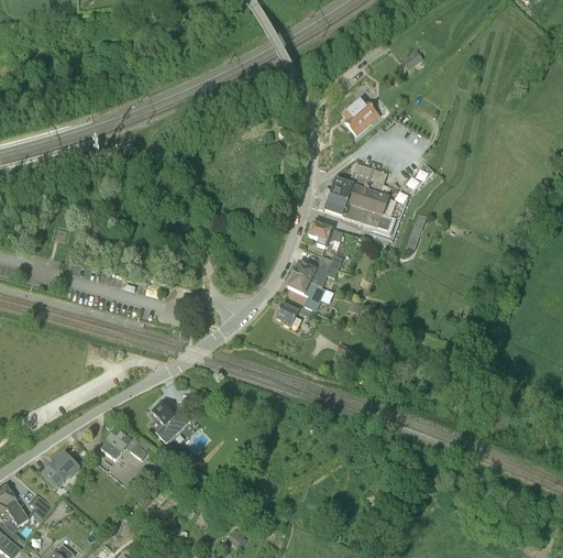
[(415,58),(419,64),(422,61),(423,62),(434,53),(429,46),(415,58)]
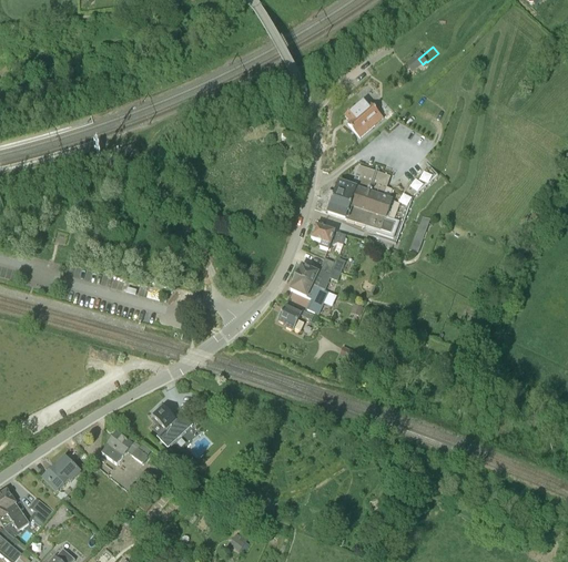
[(369,103),(364,96),(354,105),(353,105),(345,112),(351,119),(348,121),(361,135),(375,122),(372,116),(379,110),(372,101),(369,103)]
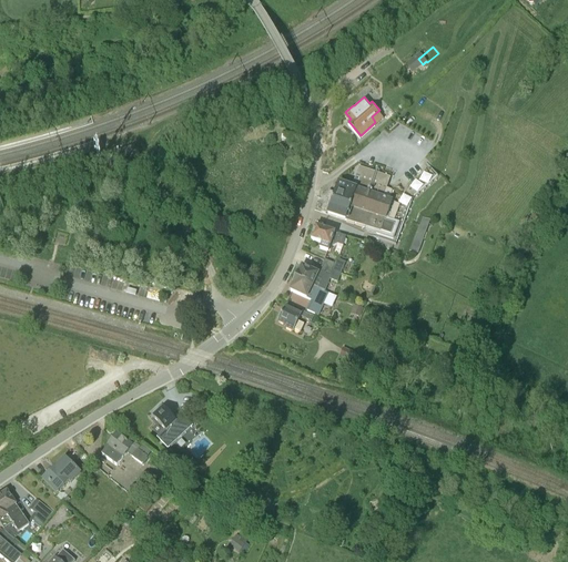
[(291,129),(290,139),(294,139),(294,144),(298,145),(300,130),(291,129)]
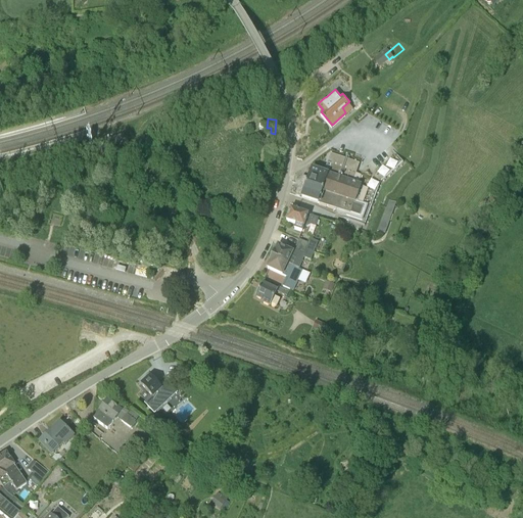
[(129,139),(126,129),(107,136),(111,145),(129,139)]
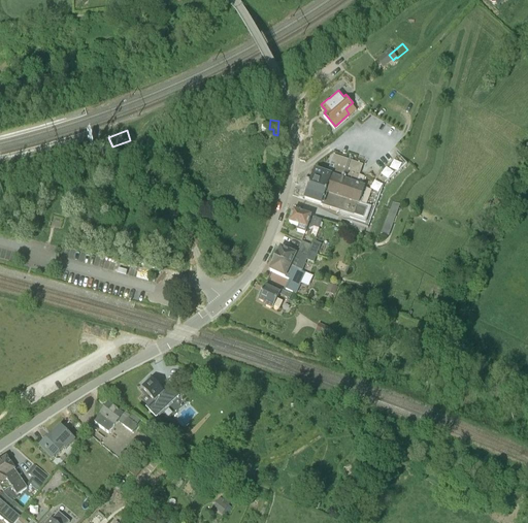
[(335,159),(334,162),(331,171),(315,165),(309,181),(308,183),(309,184),(305,195),(339,207),(338,210),(342,211),(343,211),(342,215),(368,224),(368,223),(367,223),(383,178),(406,159),(406,160),(407,159),(393,142),(372,160),(365,183),(354,180),(358,170),(359,170),(363,160),(333,151),(331,158),(335,159)]
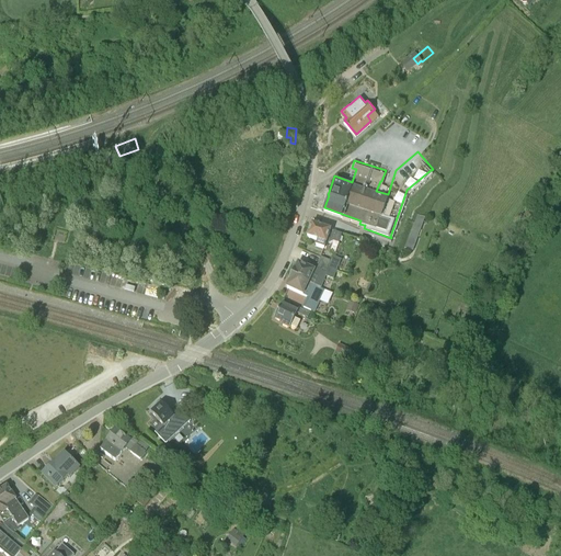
[(425,212),(418,210),(414,218),(424,222),(425,218),(424,217),(425,212)]
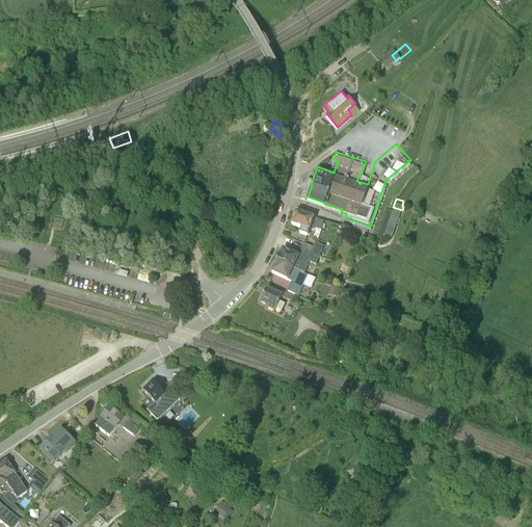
[(299,229),(307,232),(307,231),(311,233),(314,227),(311,226),(312,224),(321,226),(324,217),(295,208),(291,220),(301,224),(299,229)]
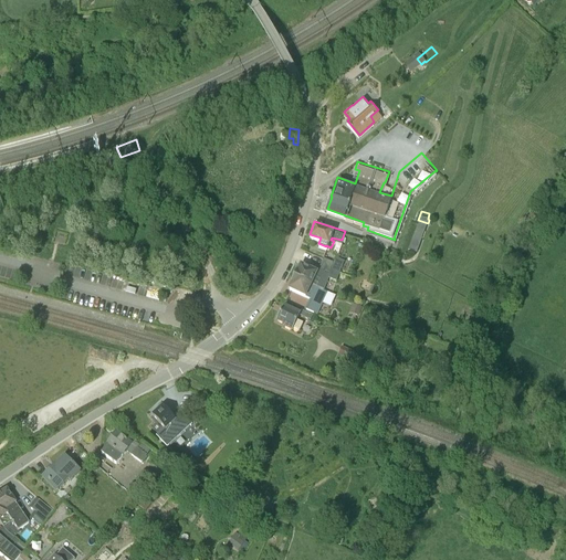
[(322,260),(321,261),(341,268),(343,262),(324,255),(322,260)]
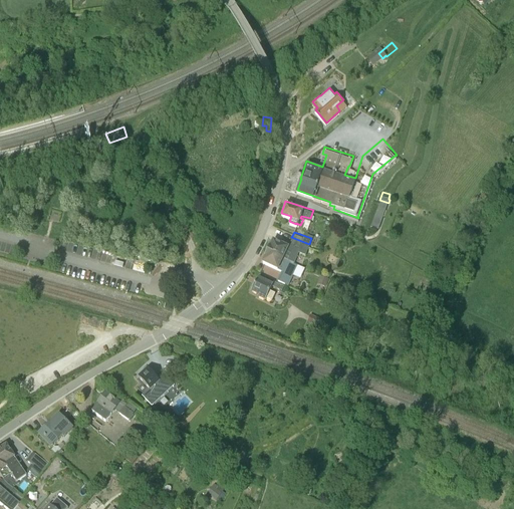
[(306,252),(309,244),(291,237),(288,244),(273,236),(268,247),(295,258),(298,249),(301,250),(306,252)]
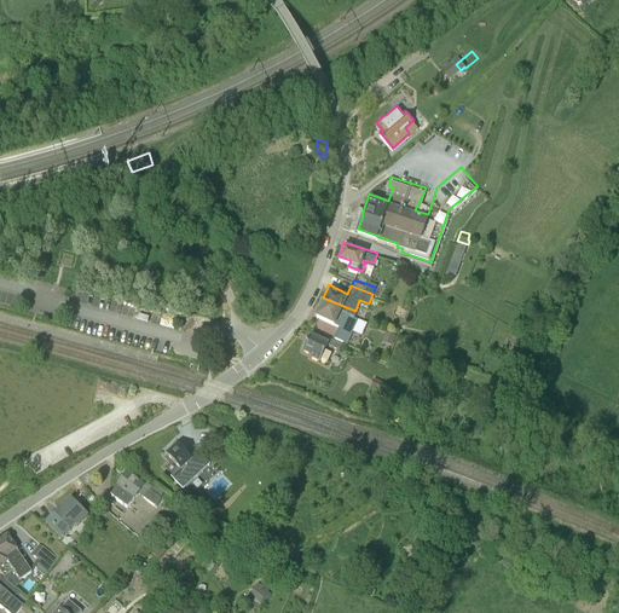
[(316,312),(341,324),(336,335),(348,339),(359,314),(354,313),(356,311),(323,298),(316,312)]
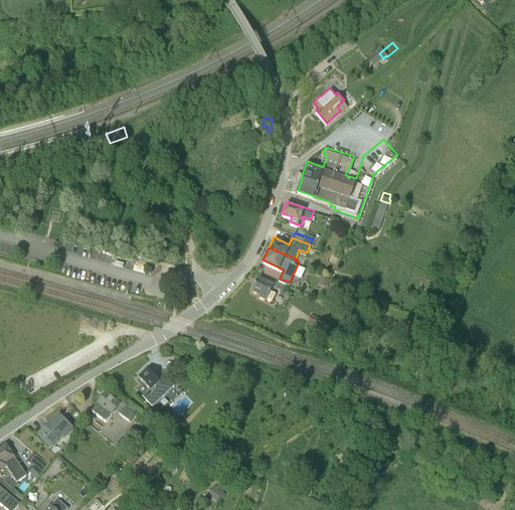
[(424,288),(430,290),(435,280),(434,279),(436,276),(427,271),(425,275),(423,274),(418,286),(423,289),(424,288)]
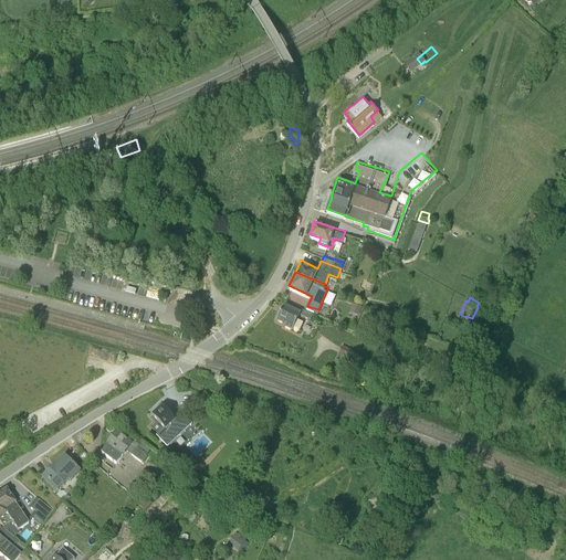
[(359,312),(363,303),(354,299),(350,308),(359,312)]
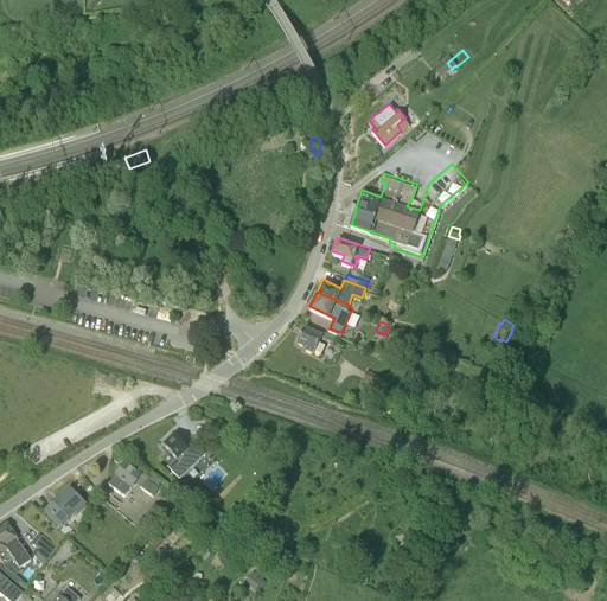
[(306,345),(313,347),(314,349),(315,346),(321,350),(325,341),(319,339),(321,334),(332,339),(336,332),(323,327),(320,331),(305,324),(300,332),(299,331),(298,336),(299,337),(298,339),(307,343),(306,345)]
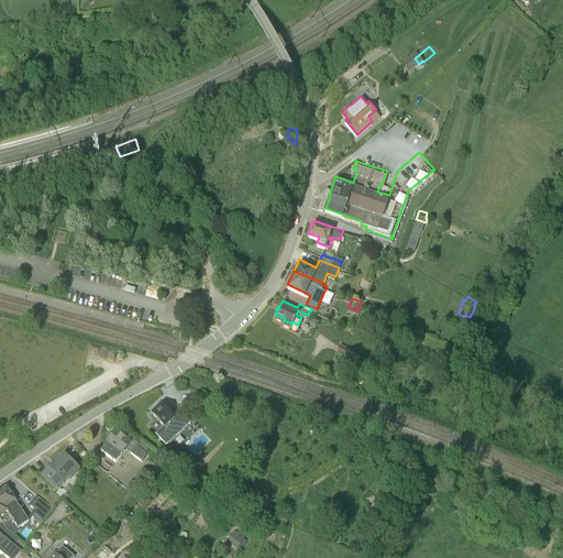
[(341,340),(337,349),(350,356),(354,347),(341,340)]
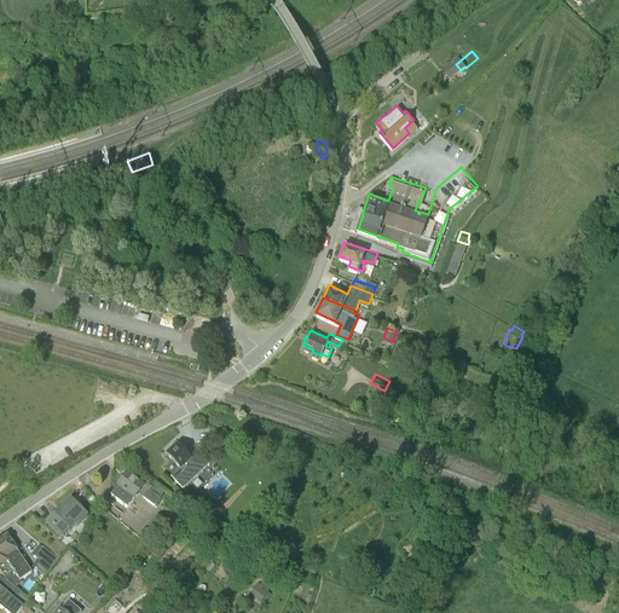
[(485,380),(482,395),(491,395),(493,381),(485,380)]
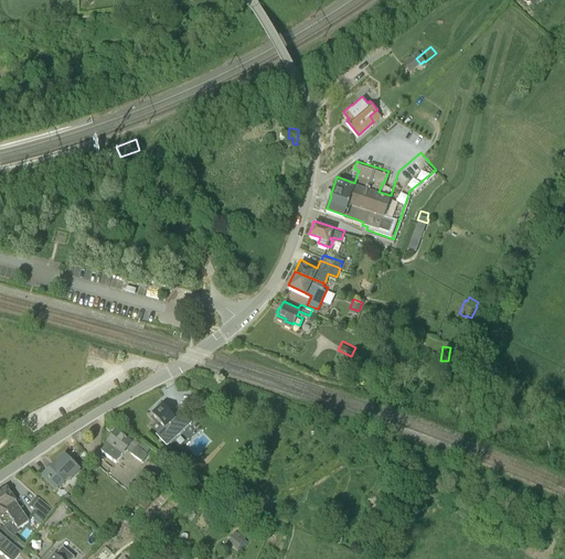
[(162,400),(152,409),(163,422),(156,430),(167,441),(191,418),(181,407),(174,412),(162,400)]
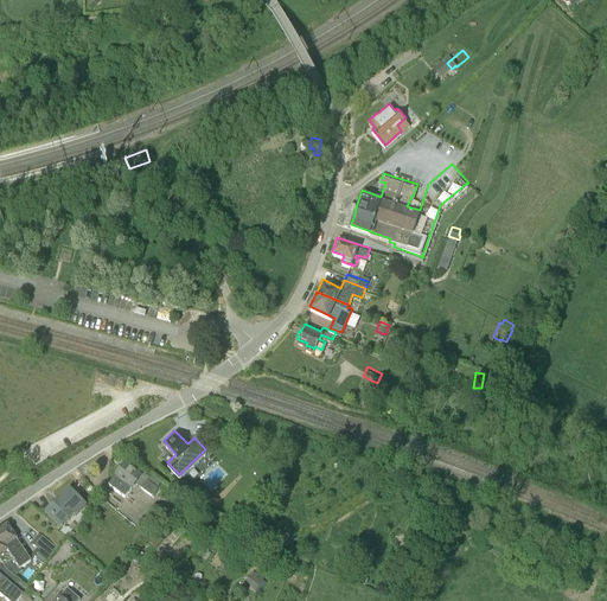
[(109,481),(119,488),(125,493),(135,478),(141,483),(140,485),(151,493),(158,484),(147,477),(151,471),(145,466),(140,471),(125,460),(116,472),(109,481)]
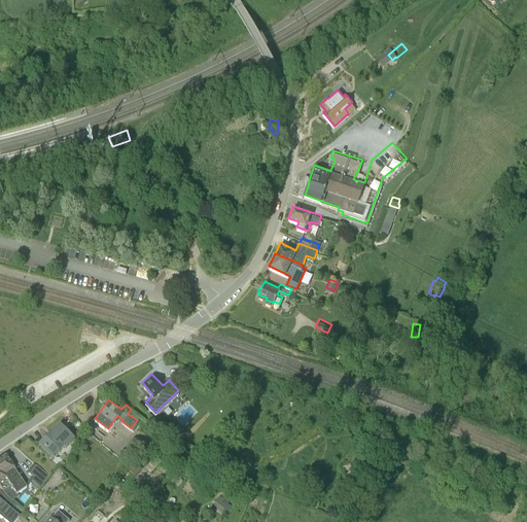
[(51,429),(41,440),(54,452),(64,442),(65,444),(74,435),(61,420),(51,429)]
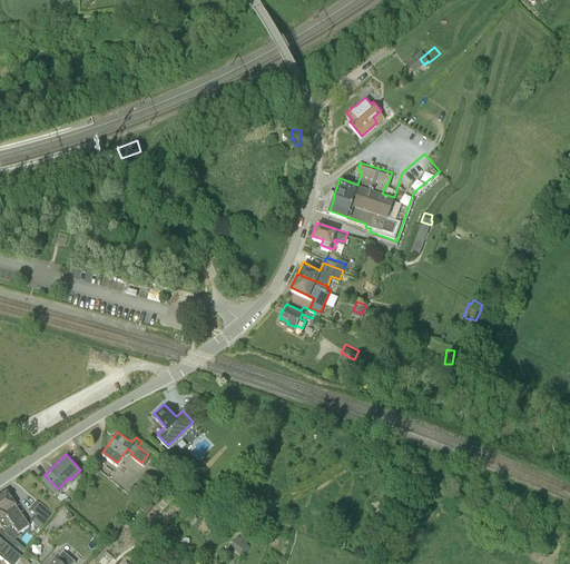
[(229,476),(223,472),(216,483),(222,487),(229,476)]
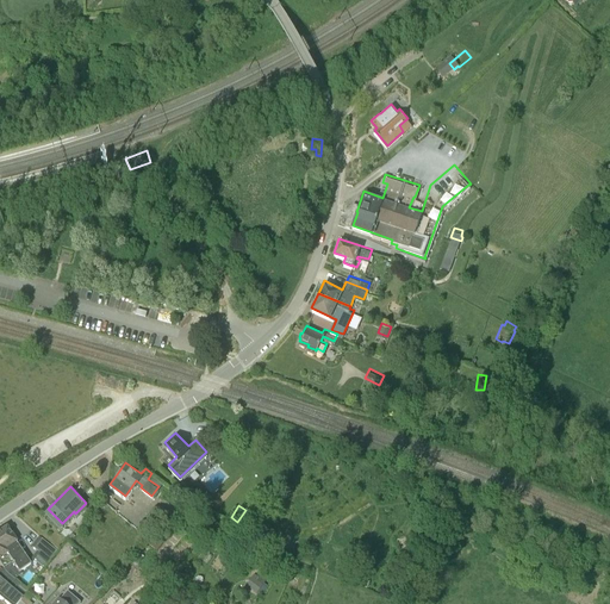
[(173,515),(185,521),(187,514),(175,509),(173,515)]
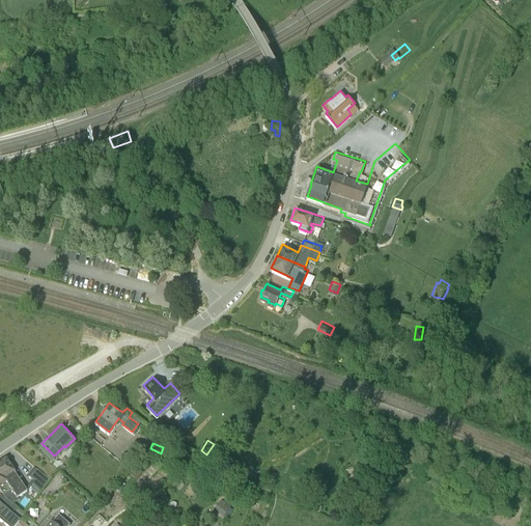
[(195,457),(186,451),(182,461),(191,465),(195,457)]
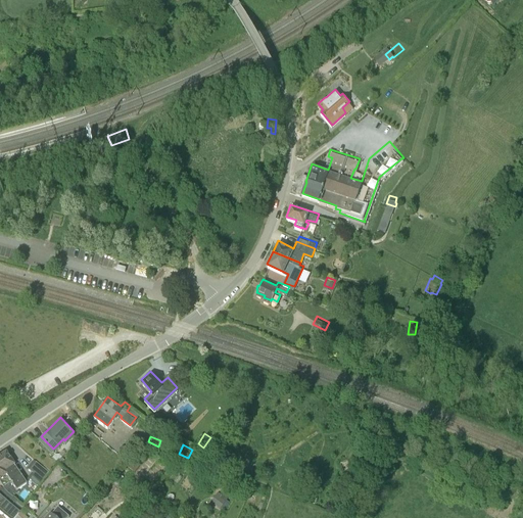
[(26,479),(5,449),(0,452),(0,460),(17,485),(26,479)]
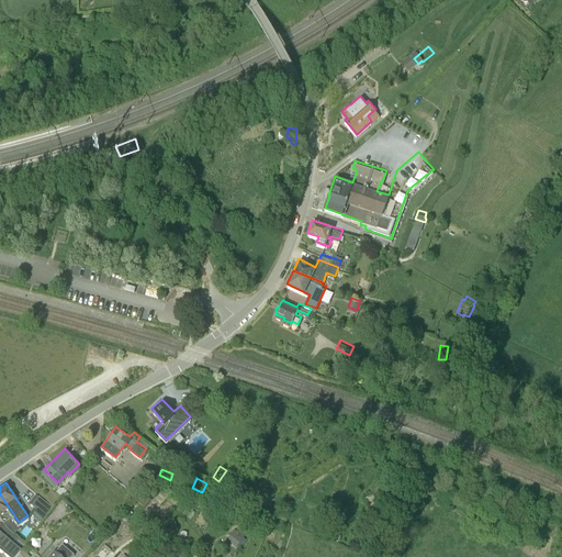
[(250,482),(242,497),(254,503),(261,490),(250,482)]
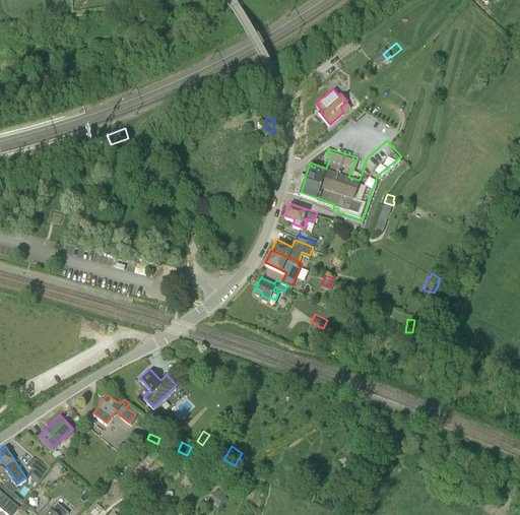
[(17,483),(0,457),(0,475),(3,480),(8,477),(11,481),(12,480),(15,485),(17,483)]
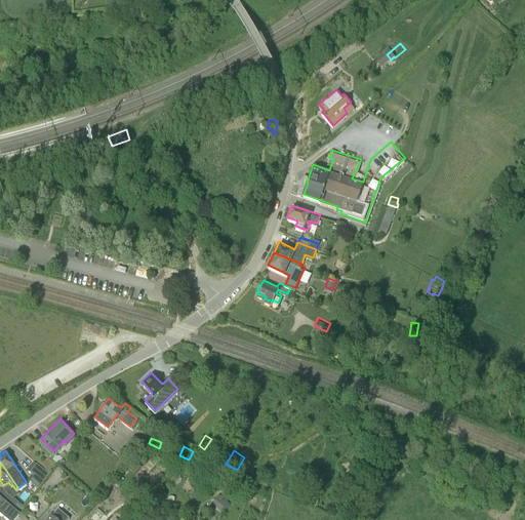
[(40,462),(30,477),(38,484),(49,469),(40,462)]
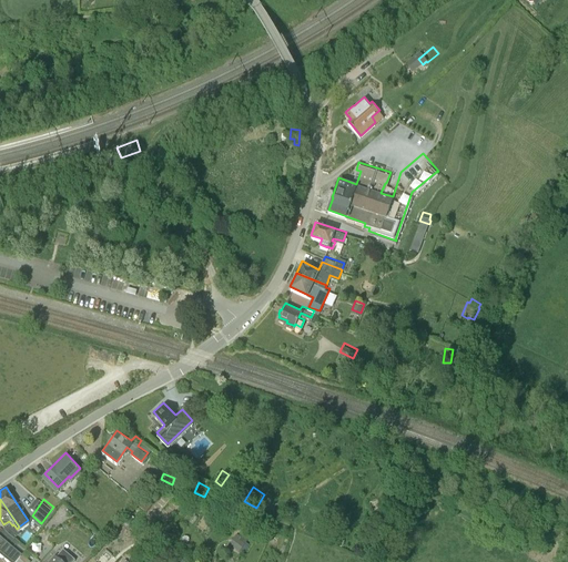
[(229,541),(240,549),(246,540),(245,539),(235,532),(229,541)]
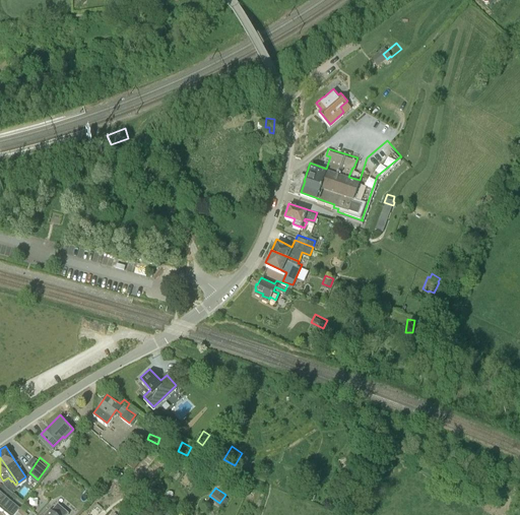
[(0,506),(9,514),(10,514),(18,505),(0,490),(0,506)]
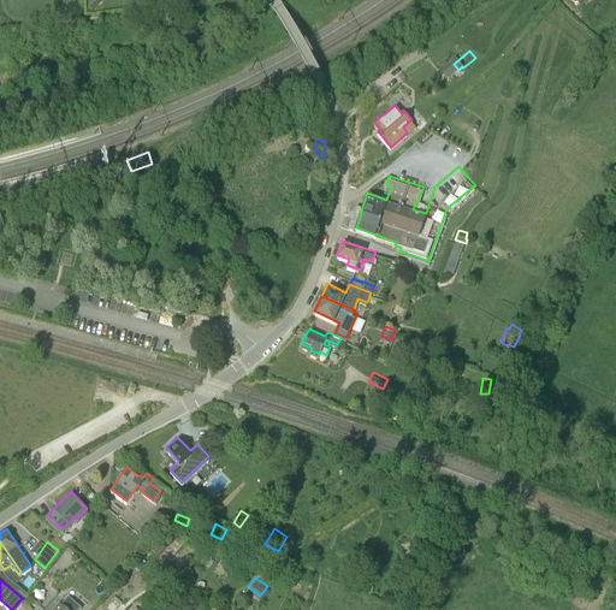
[(19,586),(15,592),(21,598),(27,591),(19,586)]
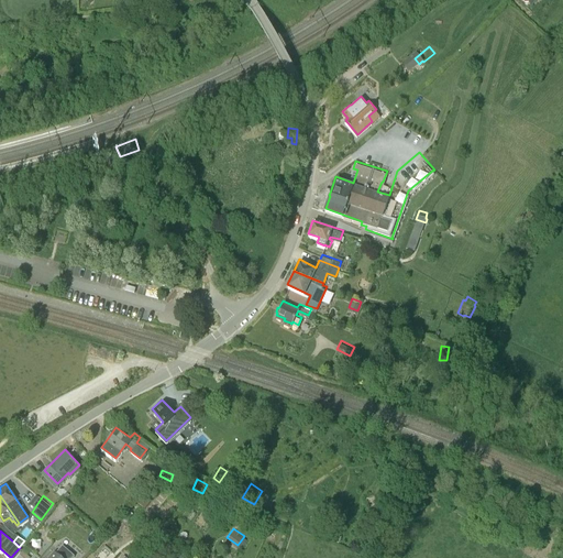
[(68,557),(75,551),(63,542),(55,549),(46,557),(68,557)]
